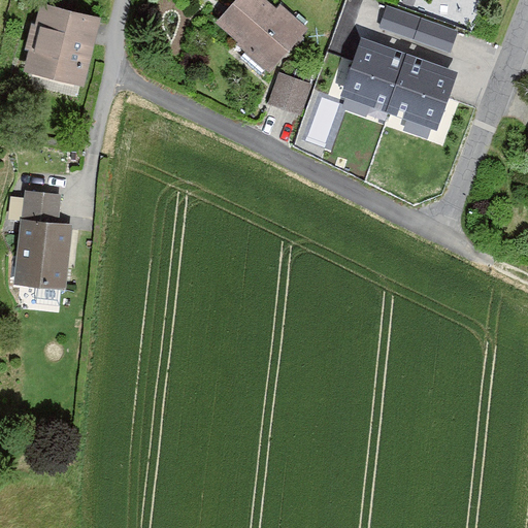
[(265,0),(235,0),(219,20),(269,62),(298,28),(265,0)]
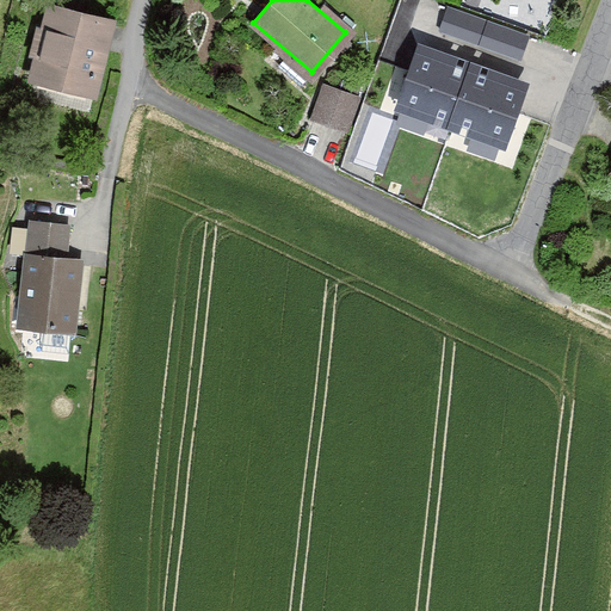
[(115,19),(49,5),(31,86),(96,100),(115,19)]
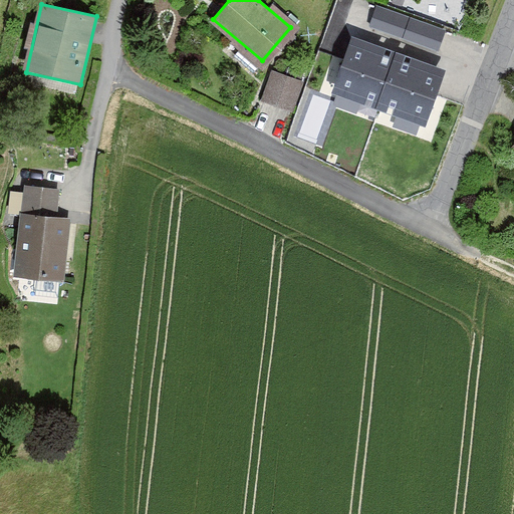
[(439,44),(445,23),(371,6),(366,27),(439,44)]
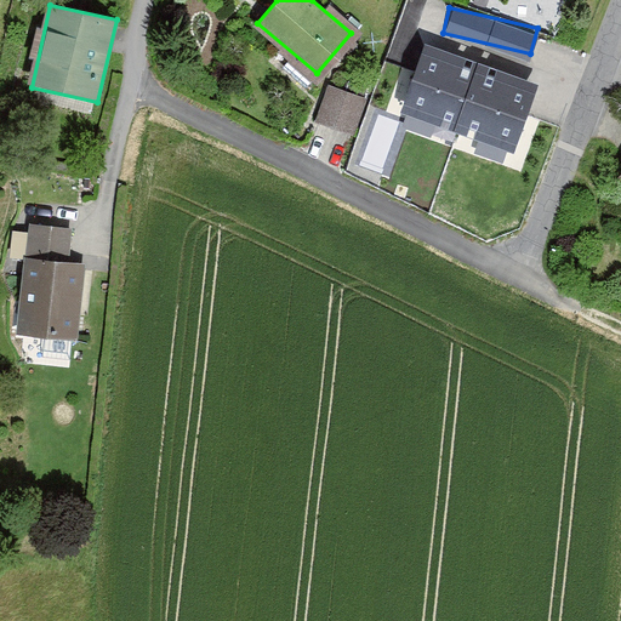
[(425,40),(400,109),(514,151),(539,81),(425,40)]
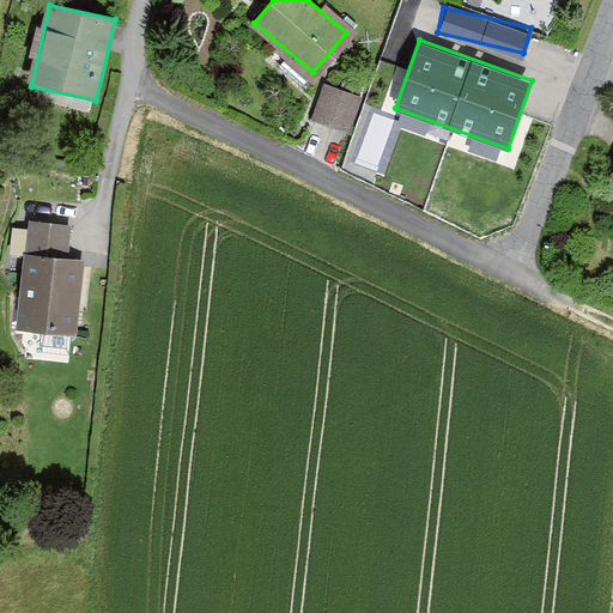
[(317,84),(311,121),(353,128),(359,91),(317,84)]
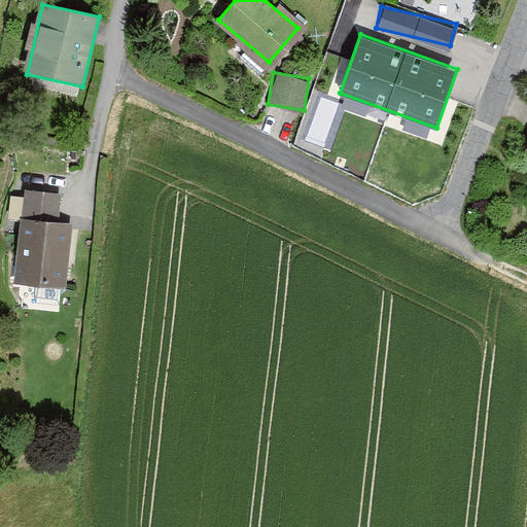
[(61,190),(25,188),(20,286),(68,288),(72,222),(59,221),(61,190)]
